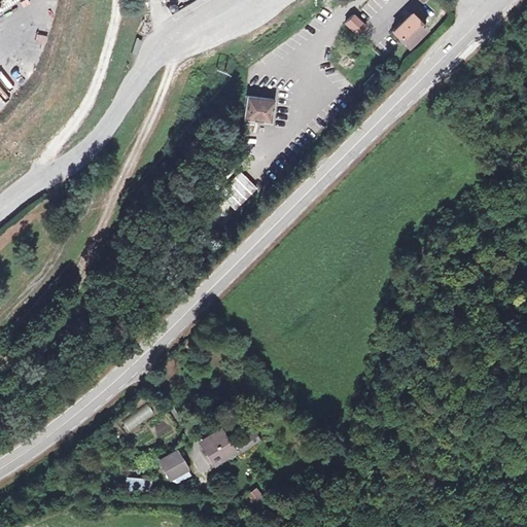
[(352,11),(343,22),(355,34),(364,24),(352,11)]
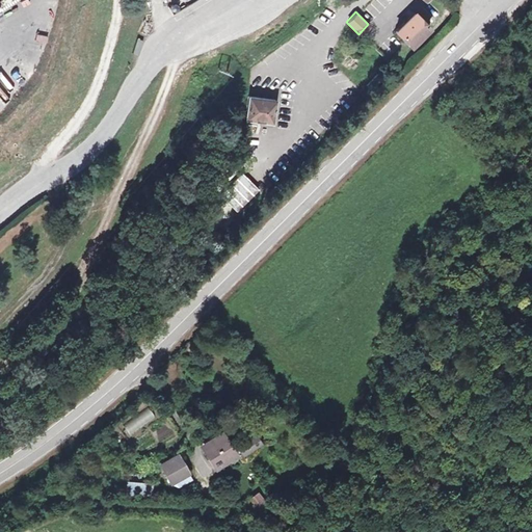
[(399,35),(415,50),(433,31),(418,16),(399,35)]
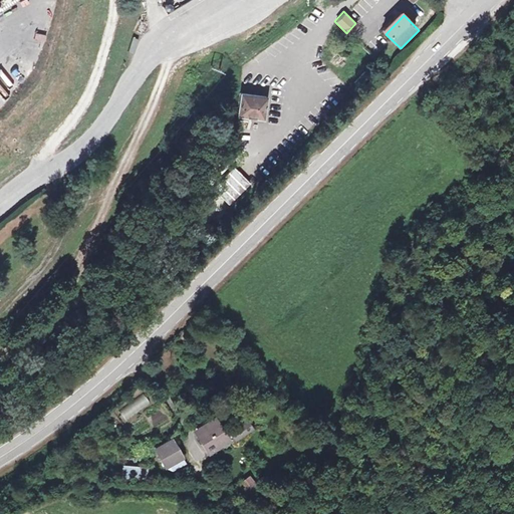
[(266,120),(268,97),(244,95),(242,119),(266,120)]
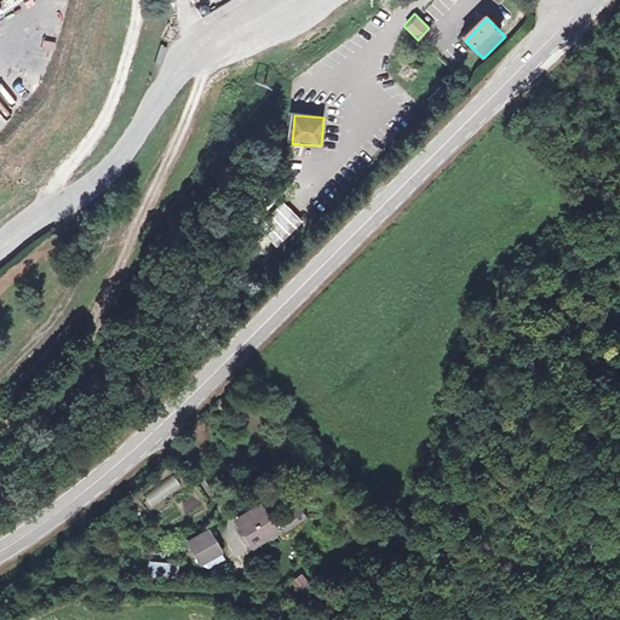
[(302,224),(282,204),(257,228),(276,248),(302,224)]
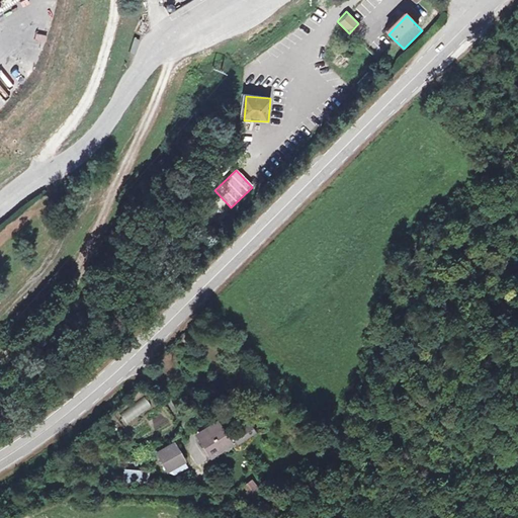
[(125,422),(150,405),(144,396),(118,413),(125,422)]
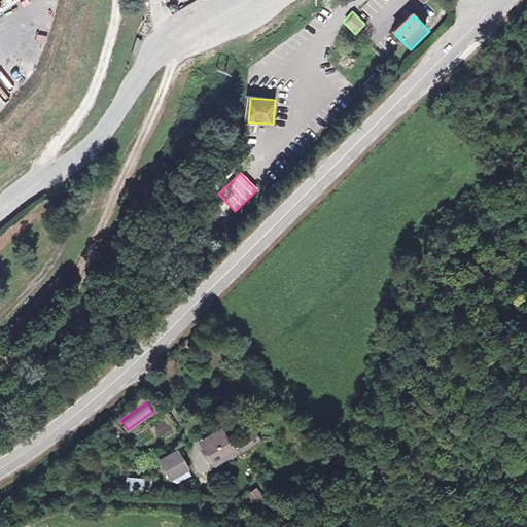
[(212,462),(215,460),(232,449),(217,429),(202,441),(208,451),(206,453),(212,462)]
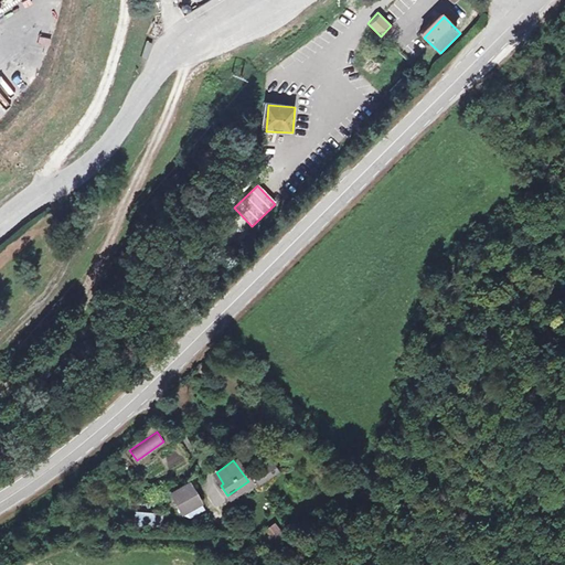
[(269,461),(252,475),(256,482),(275,470),(269,461)]
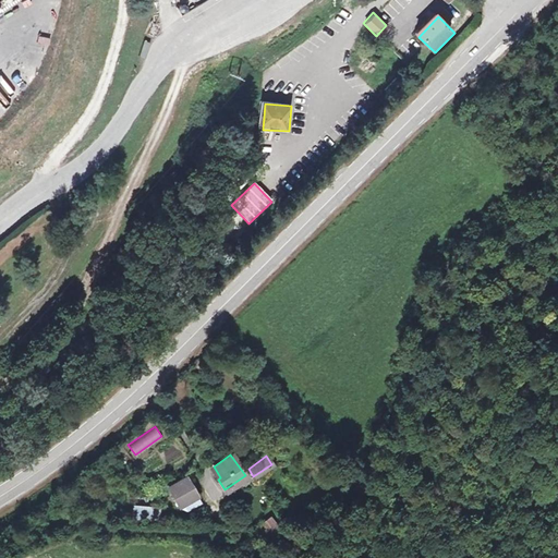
[(220,477),(214,466),(210,469),(218,480),(220,477)]
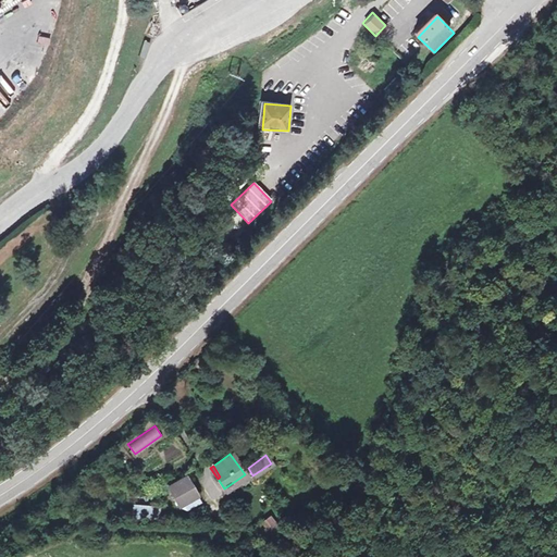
[(187,478),(176,485),(176,486),(171,491),(181,508),(199,497),(187,478)]
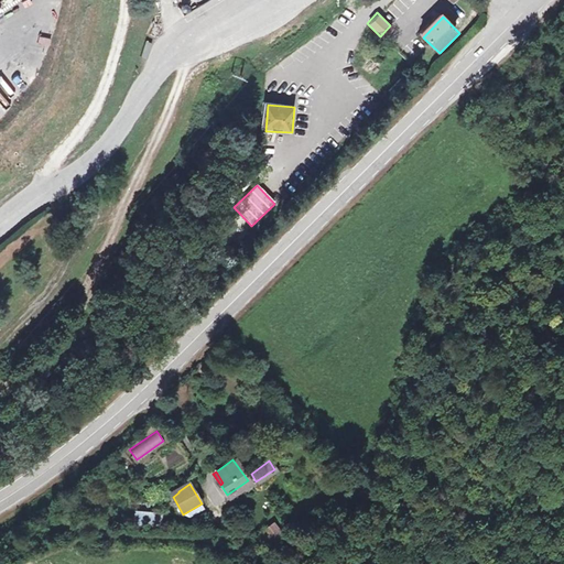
All buildings are outlined.
